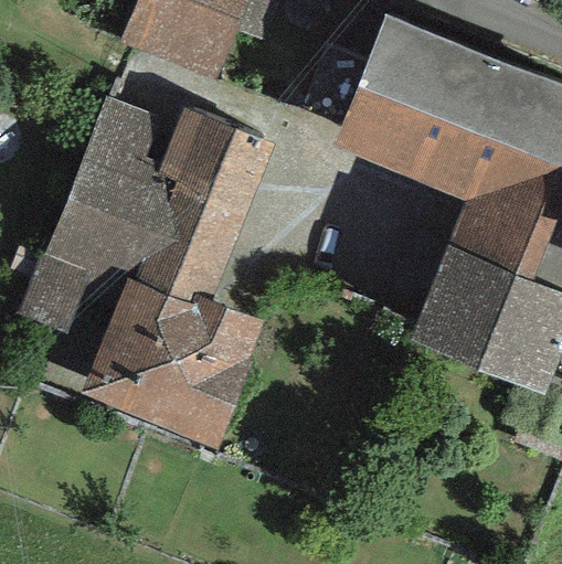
[(139,0),(123,42),(215,82),(237,30),(250,0),(139,0)]
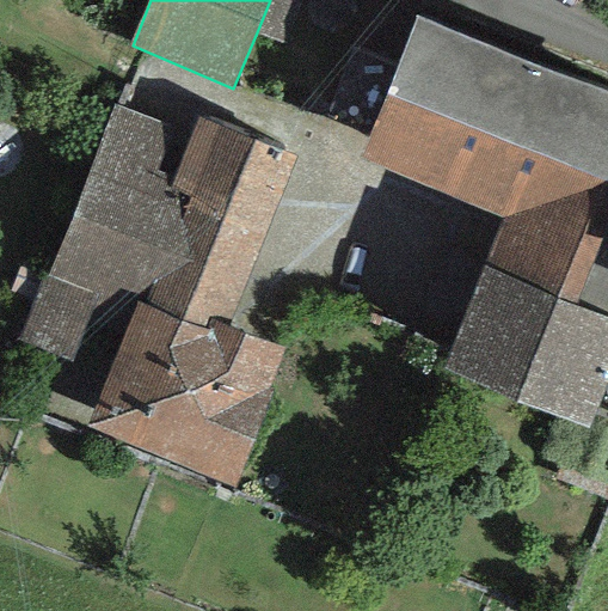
[(270,0),(257,32),(288,44),(306,0),(270,0)]
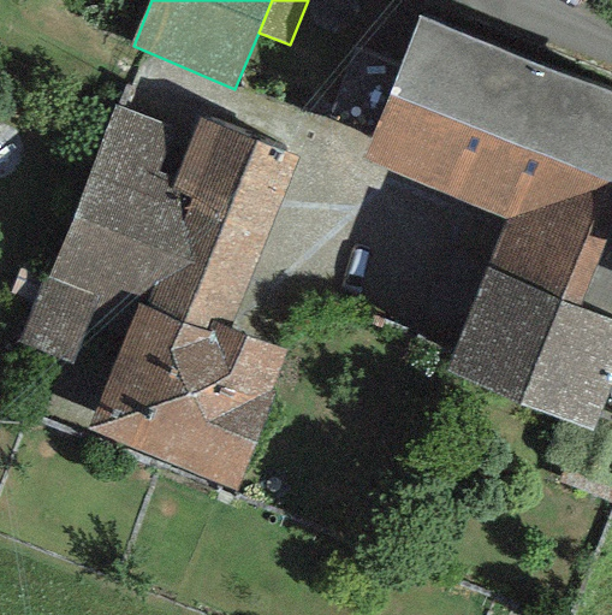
[(493,255),(489,268),(583,306),(589,290),(611,230),(611,93),(421,16),(362,157),(506,220),(493,255)]
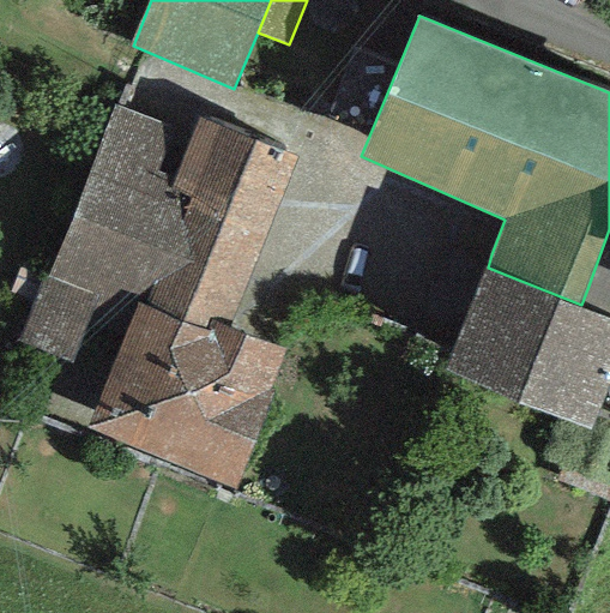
[(194,134),(115,103),(22,341),(110,376),(139,302),(213,331),(217,322),(234,329),(302,156),(200,116),(194,134)]
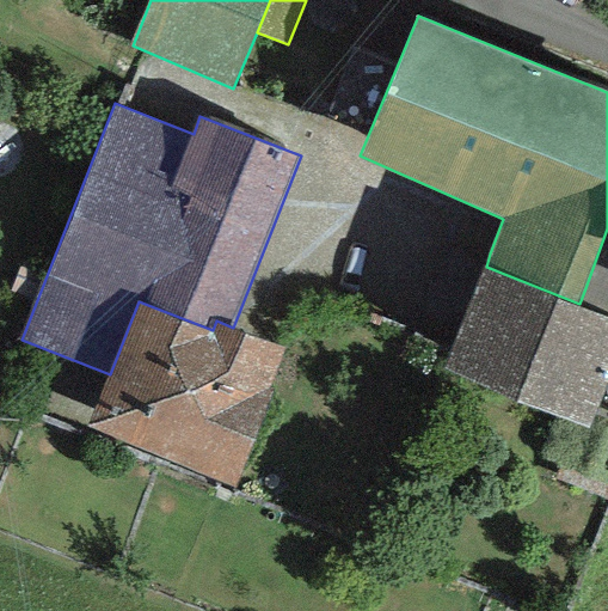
[(607,315),(579,304),(486,267),(446,370),(590,427),(607,379),(607,315)]
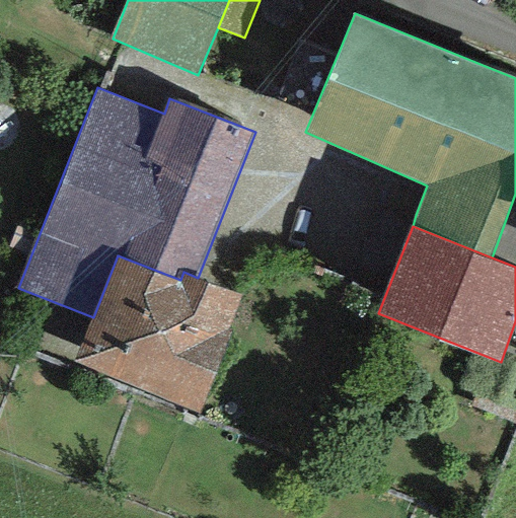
[(245,296),(198,278),(183,272),(180,280),(118,255),(93,317),(75,363),(200,412),(245,296)]
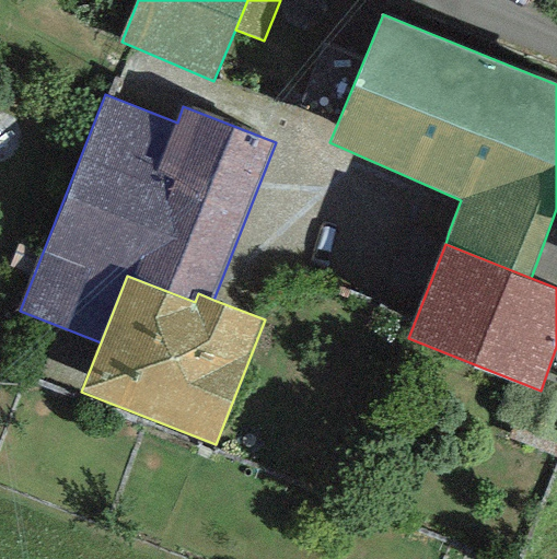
All buildings are outlined.
